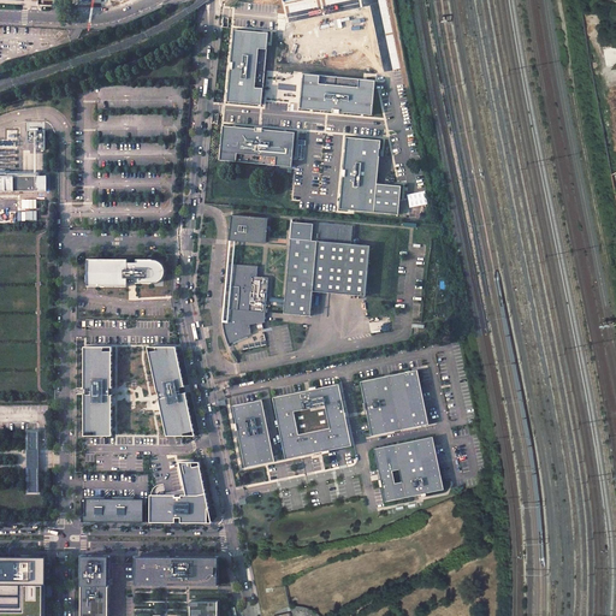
[(268,34),(235,30),(227,102),(262,105),(268,34)]
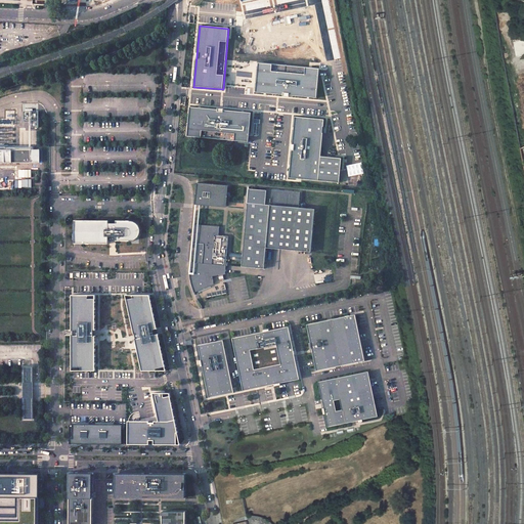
[(256,92),(317,98),(319,69),(258,62),(256,92)]
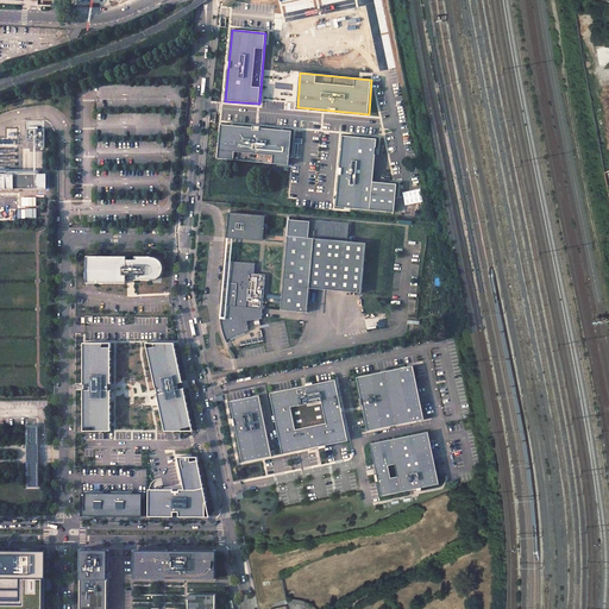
[(293,131),(221,124),(219,158),(289,164),(293,131)]
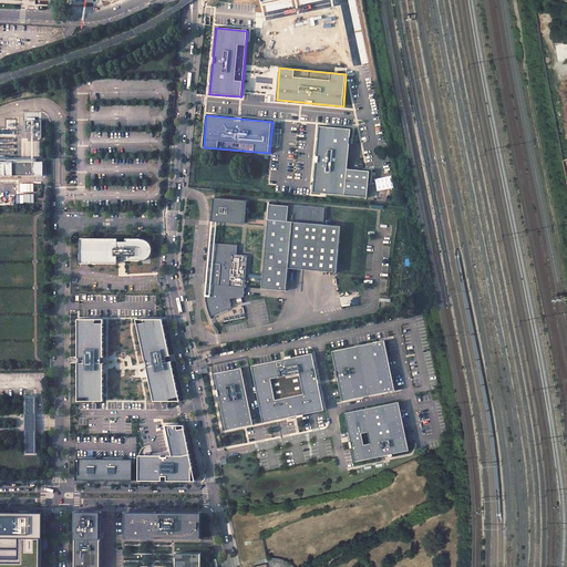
[(351,129),(319,125),(313,193),(368,197),(370,172),(348,169),(351,129)]
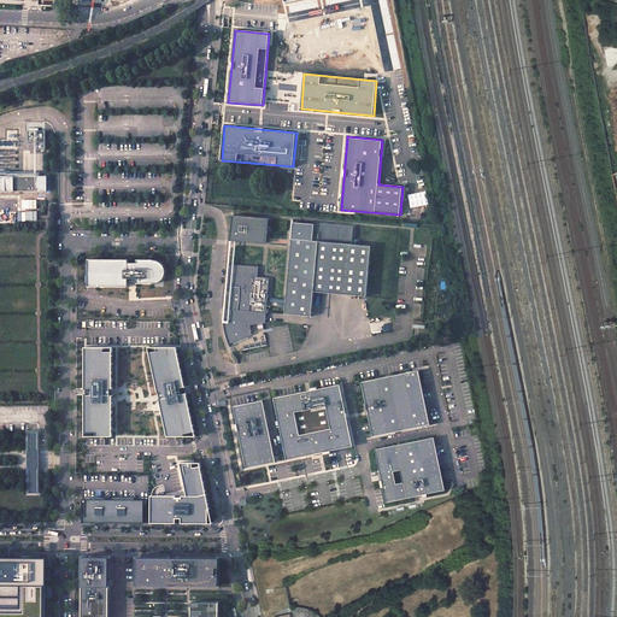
[(47,175),(0,176),(0,191),(47,191),(47,175)]
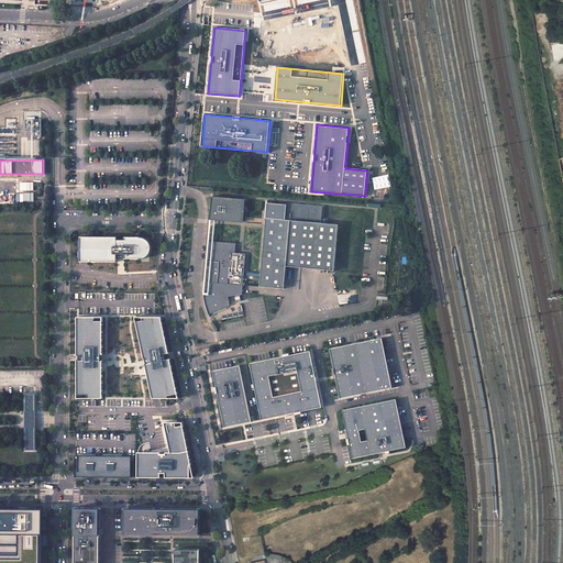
[(221,198),(212,197),(210,219),(242,222),(244,199),(221,198)]
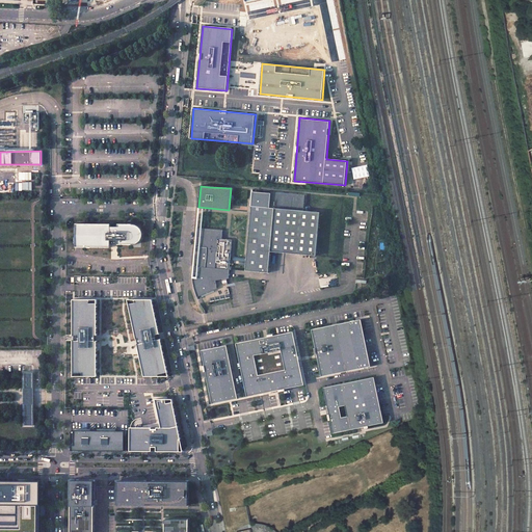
[(271,193),(253,191),(245,270),(268,272),(270,251),(316,256),(320,212),(303,211),(306,194),(271,191),(271,193)]
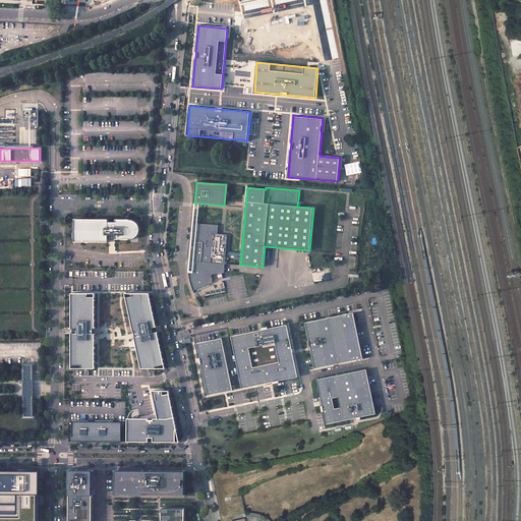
[(131,219),(74,219),(74,241),(81,241),(109,242),(109,239),(117,239),(131,239),(137,236),(140,231),(140,227),(137,221),(131,219)]
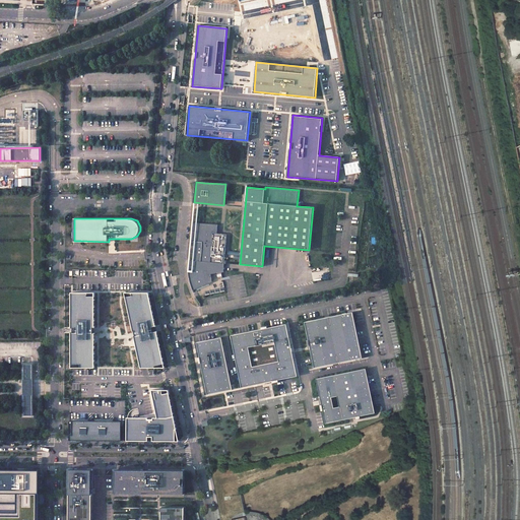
[(193,222),(192,222),(190,241),(202,242),(201,261),(188,260),(188,264),(188,266),(188,270),(189,272),(189,278),(191,284),(193,290),(212,281),(211,274),(223,272),(226,235),(220,234),(217,234),(217,224),(193,222)]
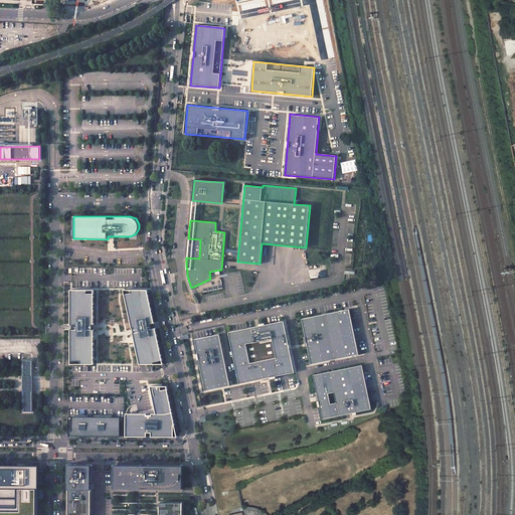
[(96,342),(96,323),(95,290),(70,290),(70,365),(96,365),(96,342)]
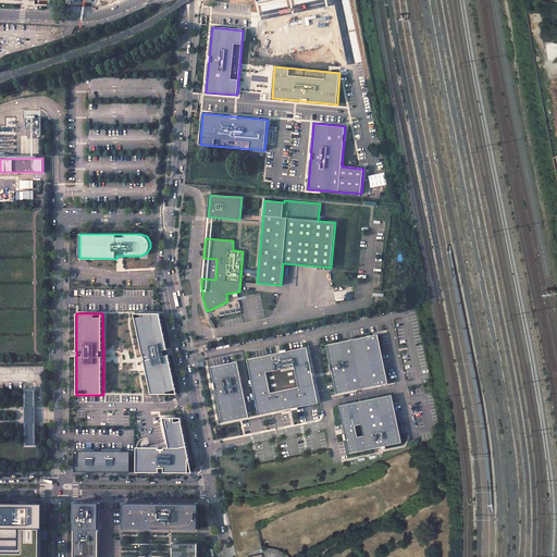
[(161,314),(135,314),(143,350),(144,356),(147,371),(147,374),(151,395),(159,395),(177,394),(170,354),(169,348),(161,314)]
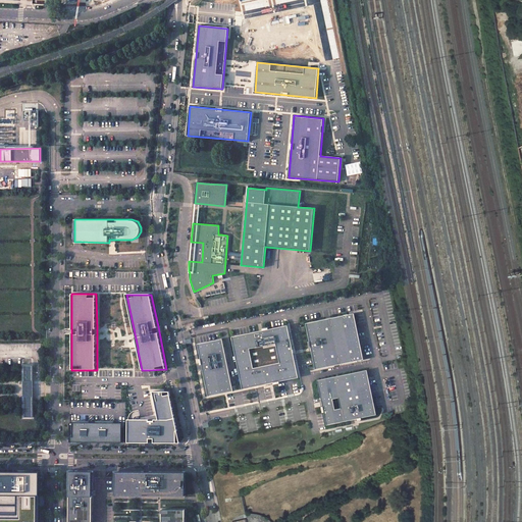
[(355,312),(306,323),(317,369),(335,366),(335,367),(341,366),(341,365),(363,360),(355,312)]
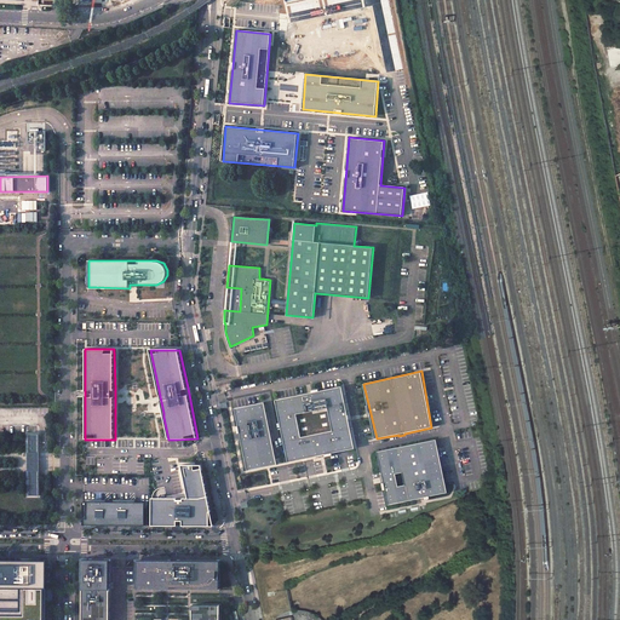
[(343,388),(274,402),(287,463),(355,448),(343,388)]
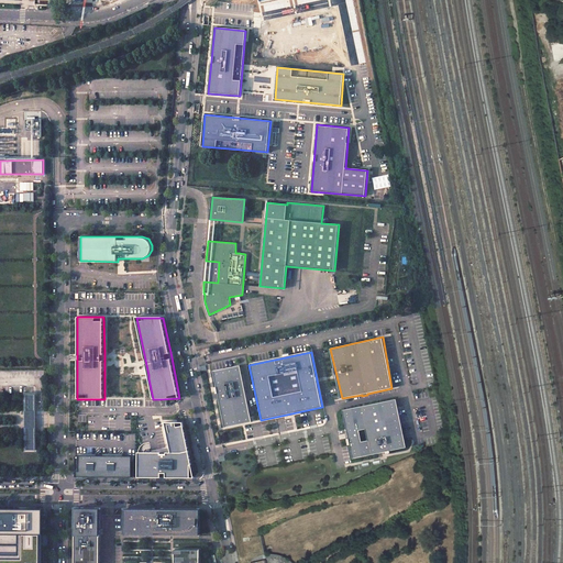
[(240,366),(212,372),(222,429),(251,423),(240,366)]
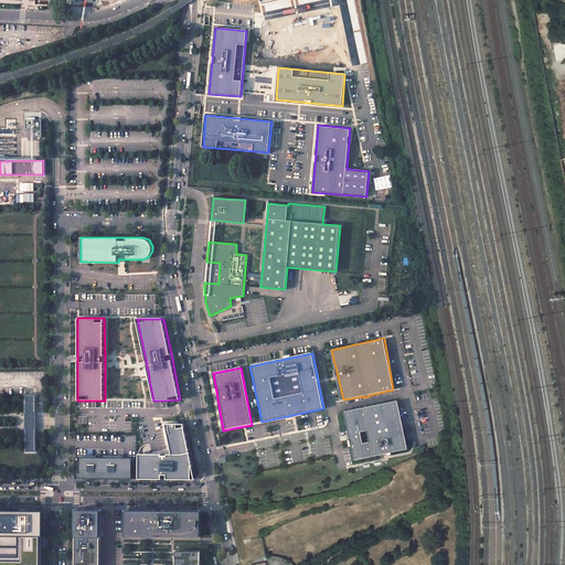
[(34,395),(25,395),(25,414),(34,414),(34,395)]
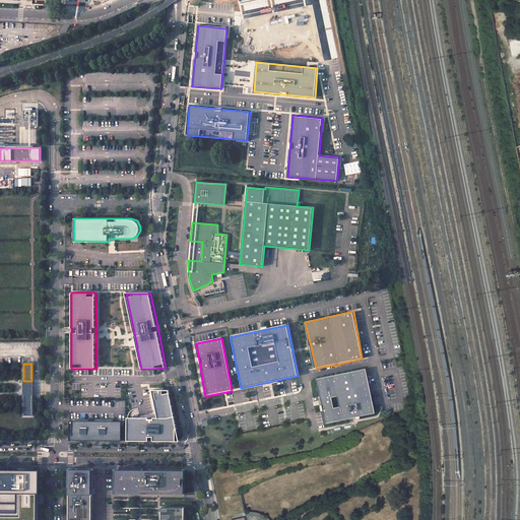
[(368,369),(318,378),(322,404),(321,405),(322,410),(323,410),(326,423),(356,417),(356,419),(361,418),(360,416),(376,414),(368,369)]
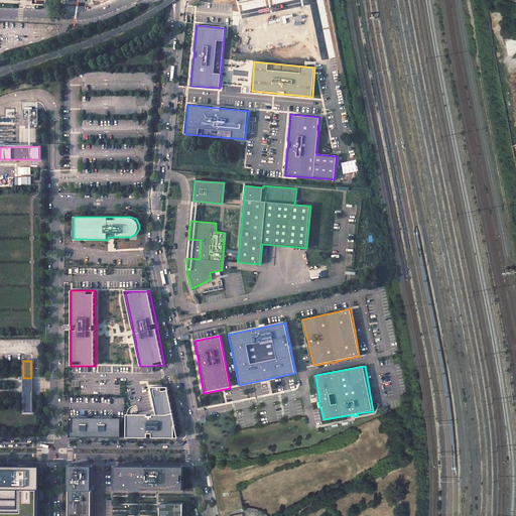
[(31,378),(23,378),(23,391),(31,391),(31,378)]
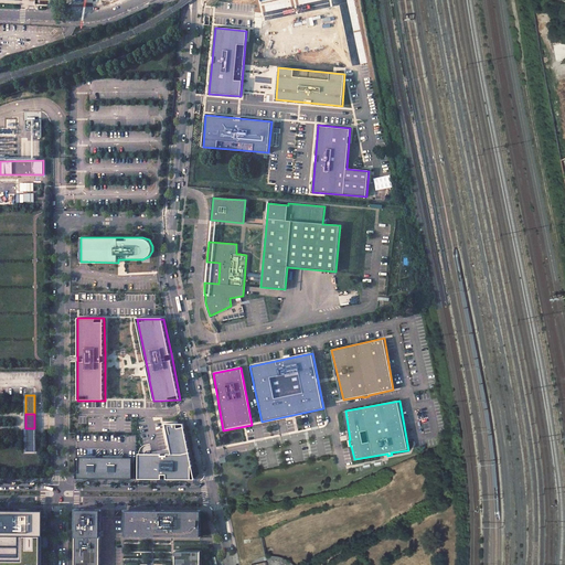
[(184,424),(166,424),(170,454),(138,454),(138,479),(196,479),(184,424)]
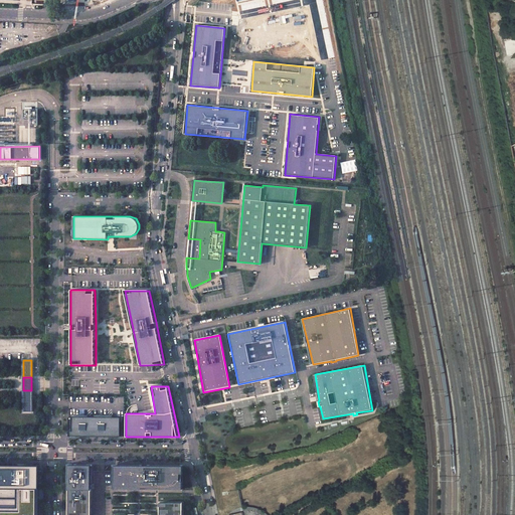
[(31,390),(23,390),(23,397),(23,411),(31,411),(31,397),(31,390)]
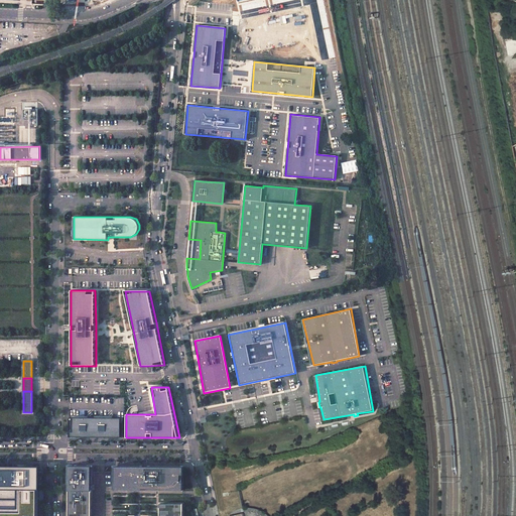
[(121,418),(70,417),(69,437),(121,437),(121,418)]
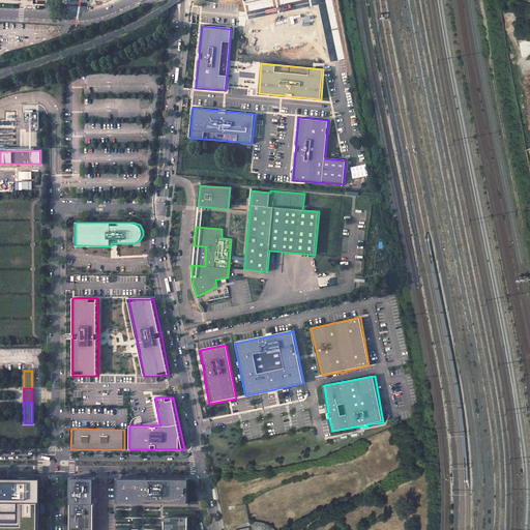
[(93,529),(94,478),(69,478),(69,497),(70,497),(69,529),(93,529)]
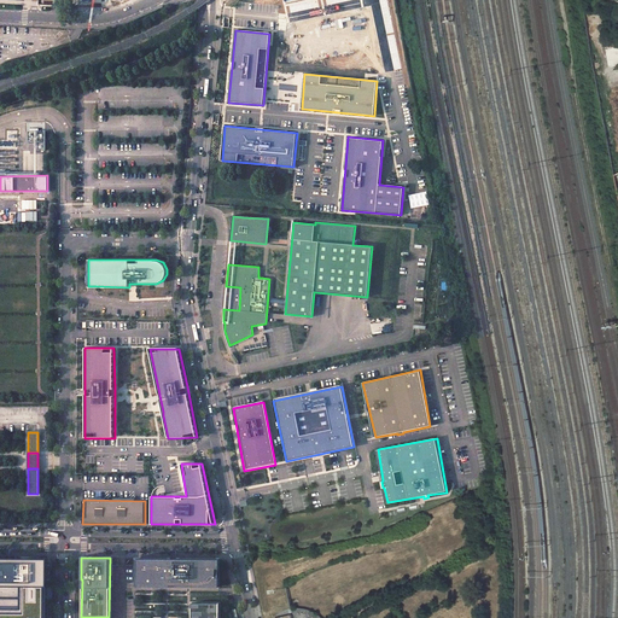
[(170,558),(136,558),(136,587),(170,587),(170,586),(178,586),(178,587),(220,587),(220,558),(178,558),(178,559),(170,559),(170,558)]
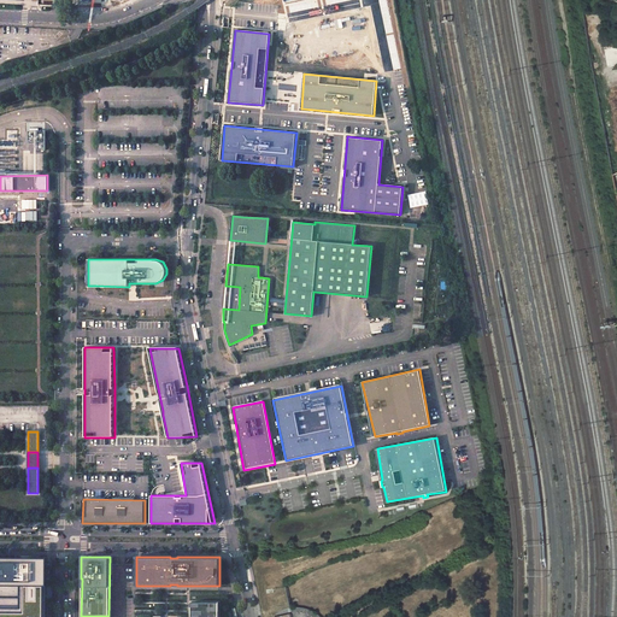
[(0,586),(22,587),(22,611),(0,611),(0,616),(42,616),(42,560),(0,560),(0,586)]
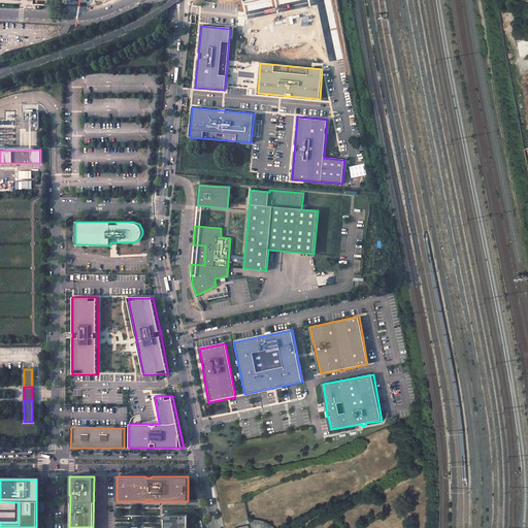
[(188,527),(188,516),(164,516),(164,527),(188,527)]
